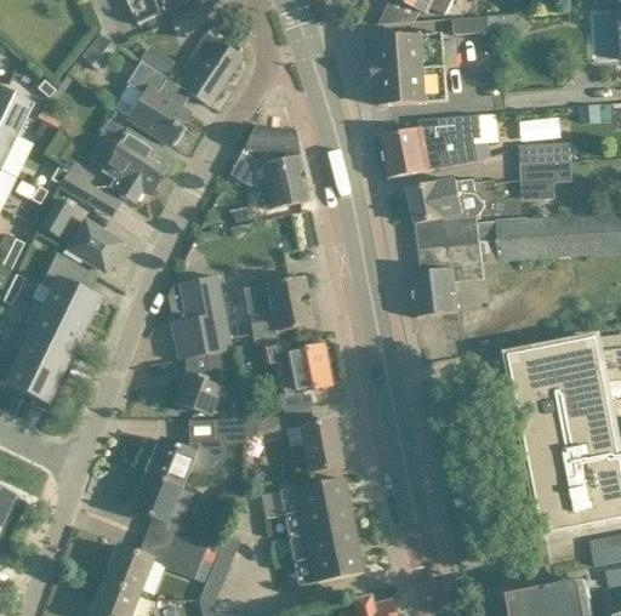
[(127,0),(137,21),(175,1),(177,0),(127,0)]
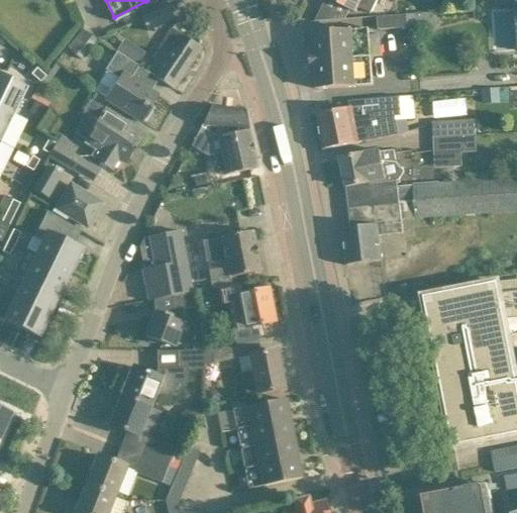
[(336,0),(356,10),(358,4),(371,10),(376,0),(336,0)]
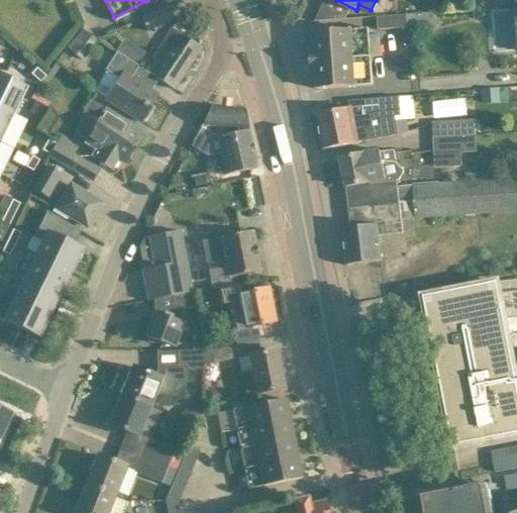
[(140,14),(145,27),(174,14),(167,1),(140,14)]
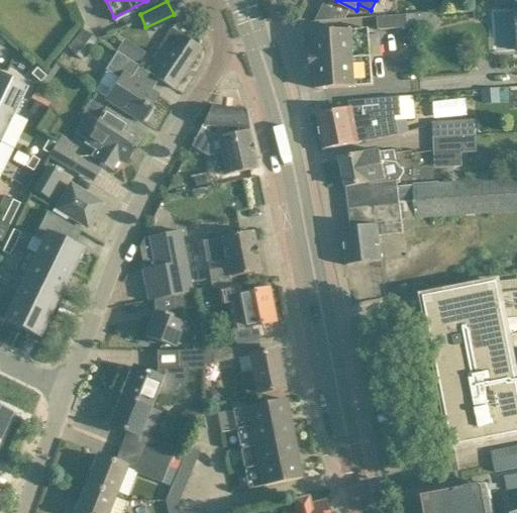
[(376,13),(377,26),(407,24),(406,11),(376,13)]
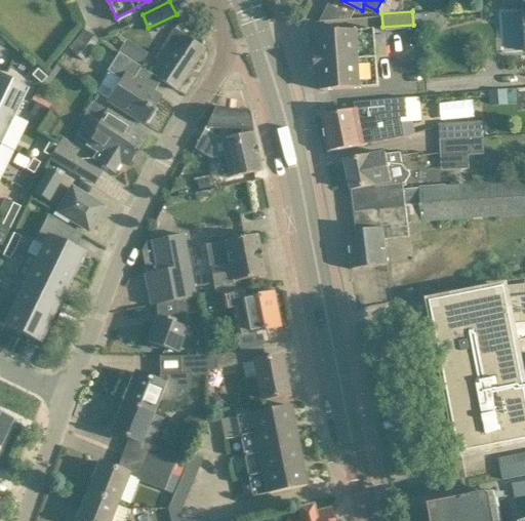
[(314,47),(314,58),(375,54),(388,53),(386,31),(374,32),(373,26),(318,29),(319,47),(314,47)]
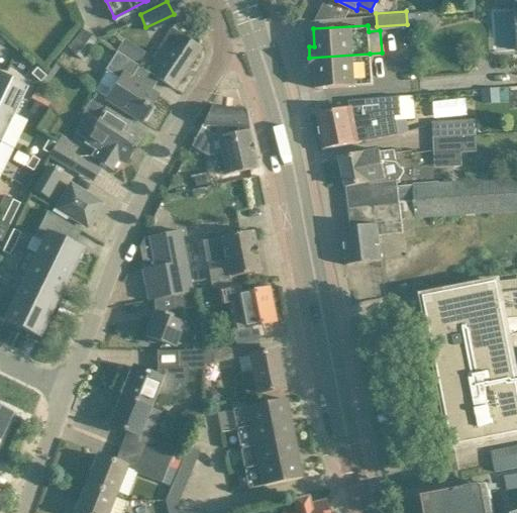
[(67,44),(81,56),(96,37),(82,26),(67,44)]
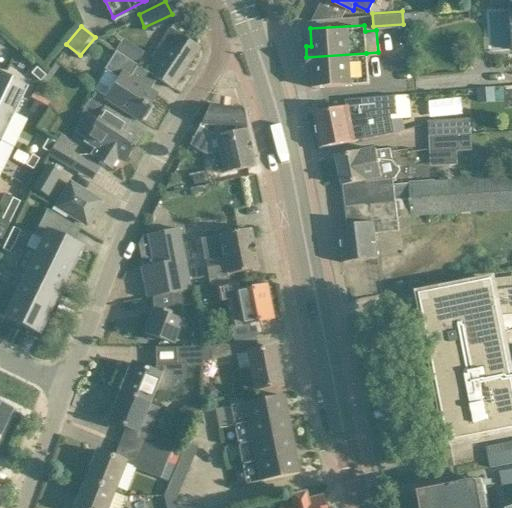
[(146,69),(154,74),(171,85),(197,44),(170,26),(154,54),(155,55),(146,69)]
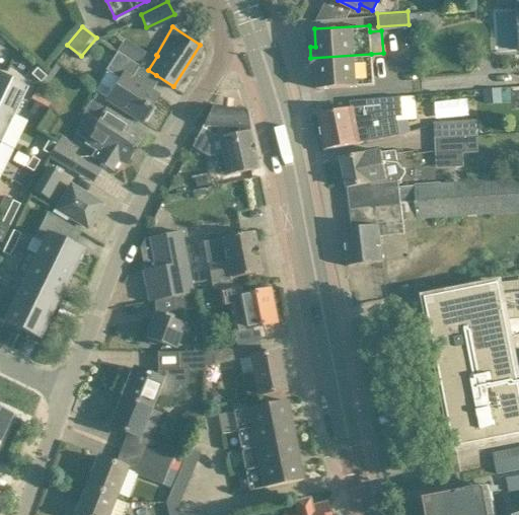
[(134,43),(127,55),(138,62),(145,50),(134,43)]
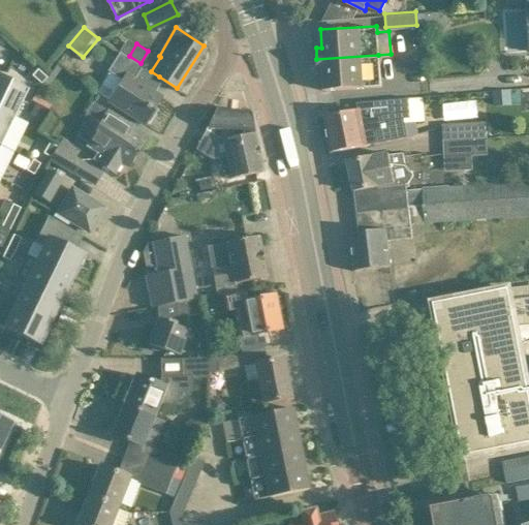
[(109,50),(103,58),(111,63),(117,55),(109,50)]
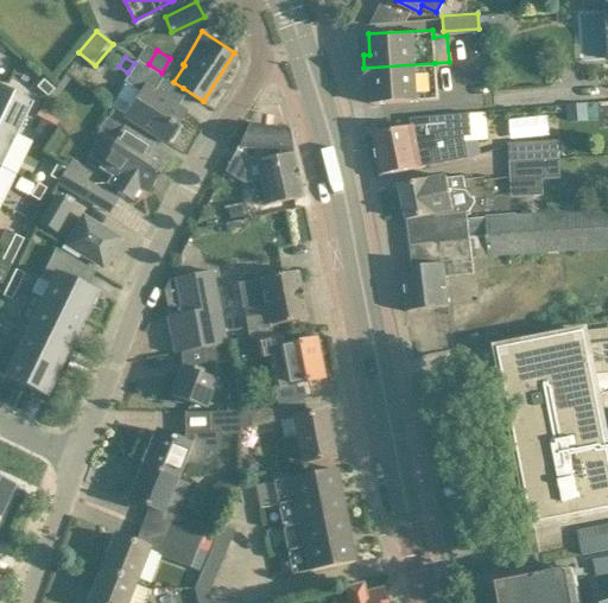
[(172,112),(178,102),(154,88),(164,74),(162,73),(149,64),(138,57),(134,63),(127,73),(124,78),(141,89),(126,114),(166,140),(169,135),(172,137),(181,124),(177,121),(181,116),(172,112)]
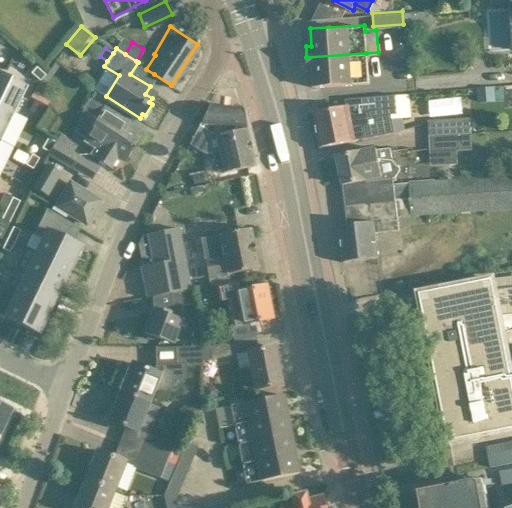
[(366,53),(306,57),(307,68),(313,67),(314,85),(368,81),(366,53)]
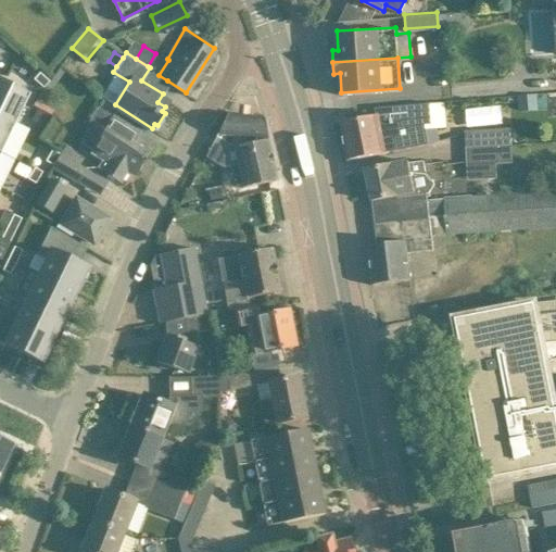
[(34,76),(43,85),(49,78),(39,70),(34,76)]
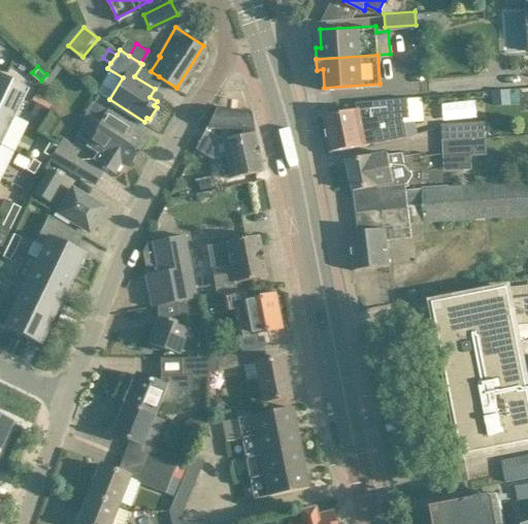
[(0,105),(14,113),(28,86),(0,71),(0,105)]
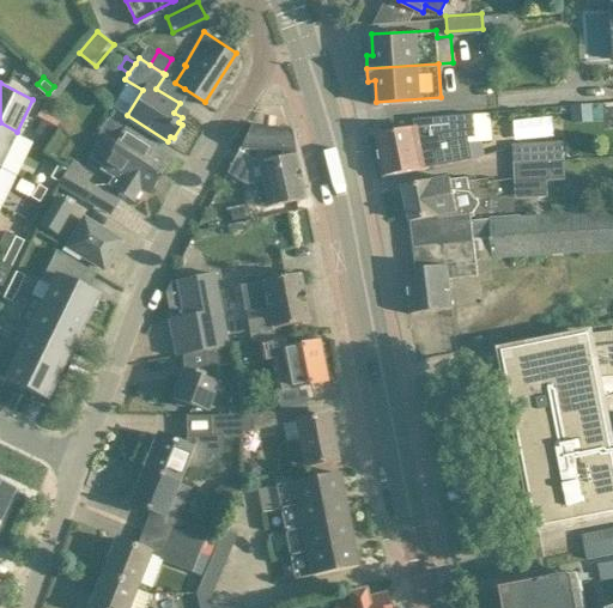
[(571,116),(590,115),(589,101),(571,103),(571,116)]
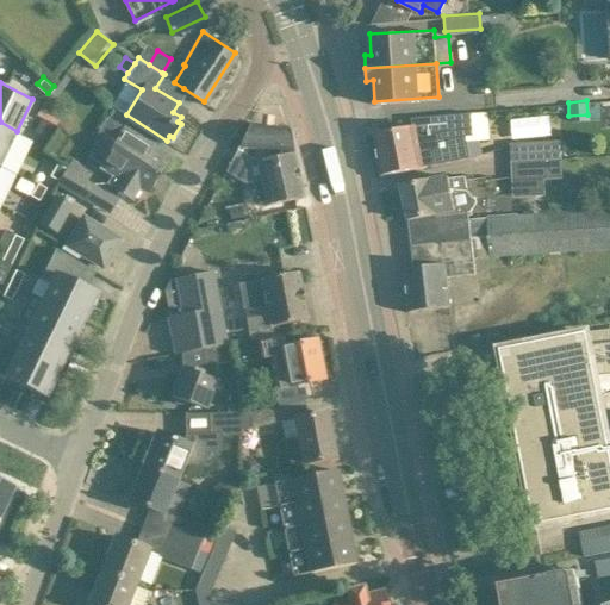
[(398,126),(373,131),(380,172),(406,167),(423,163),(470,154),(466,132),(470,132),(473,132),(472,110),(412,117),(414,124),(398,126)]
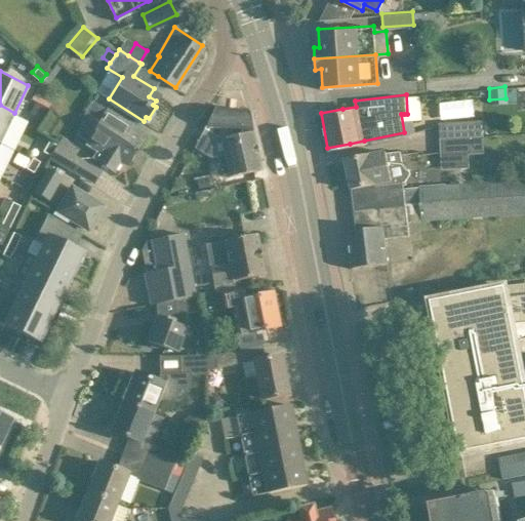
[(87,142),(97,148),(92,155),(97,158),(113,168),(120,158),(126,162),(146,132),(128,121),(92,97),(85,109),(101,120),(95,127),(87,142)]
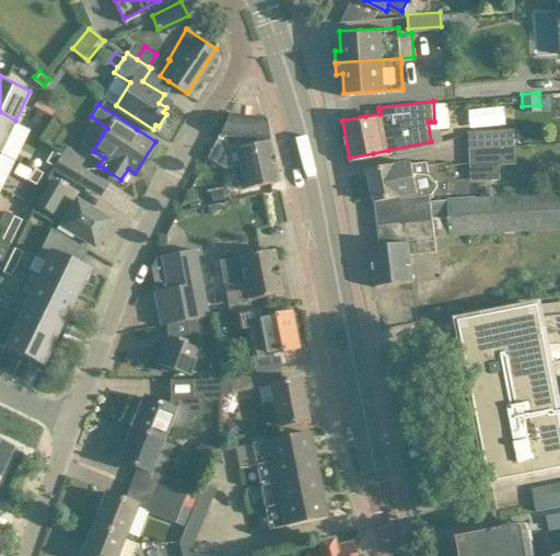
[(235,146),(237,153),(271,146),(264,115),(230,111),(218,136),(235,146)]
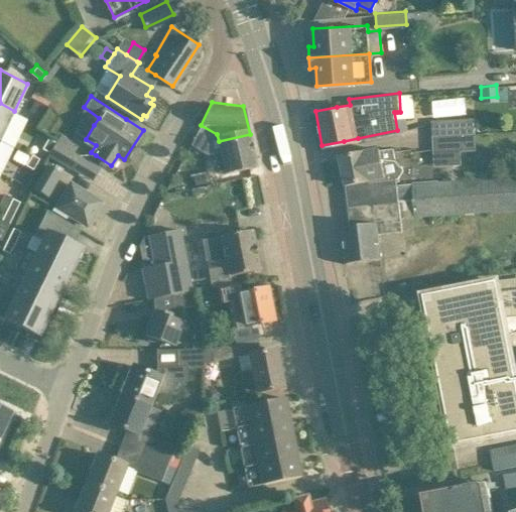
[(0,136),(1,138),(14,111),(0,103),(0,136)]
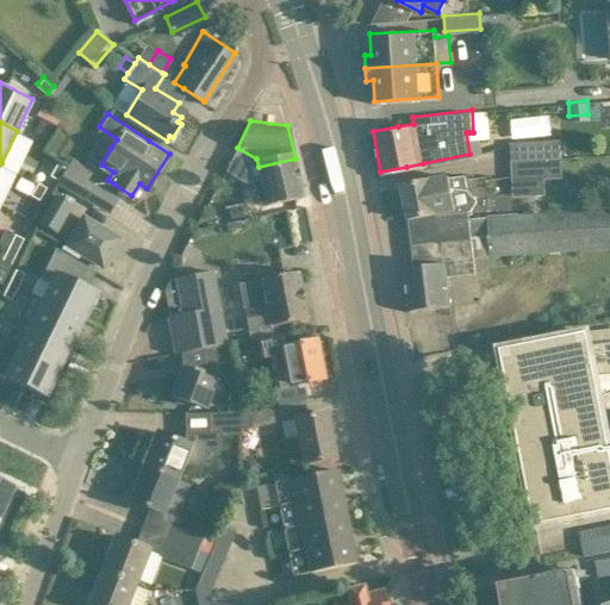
[(560,137),(510,141),(514,194),(546,192),(546,176),(564,175),(562,156),(561,156),(560,137)]
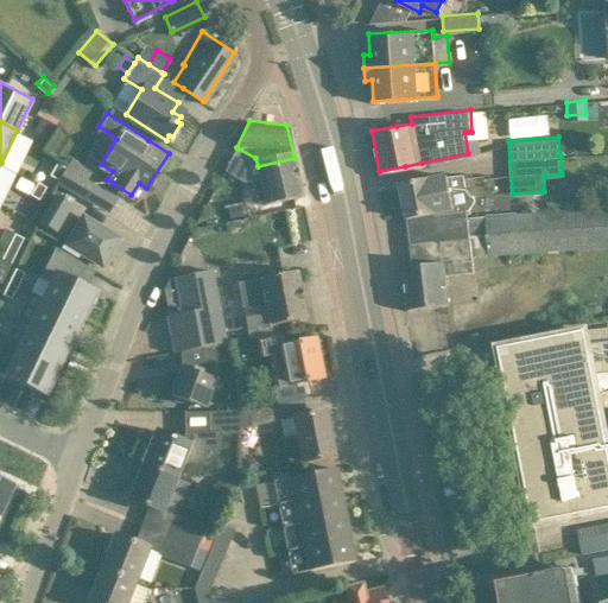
[(295,158),(258,166),(266,202),(302,194),(295,158)]
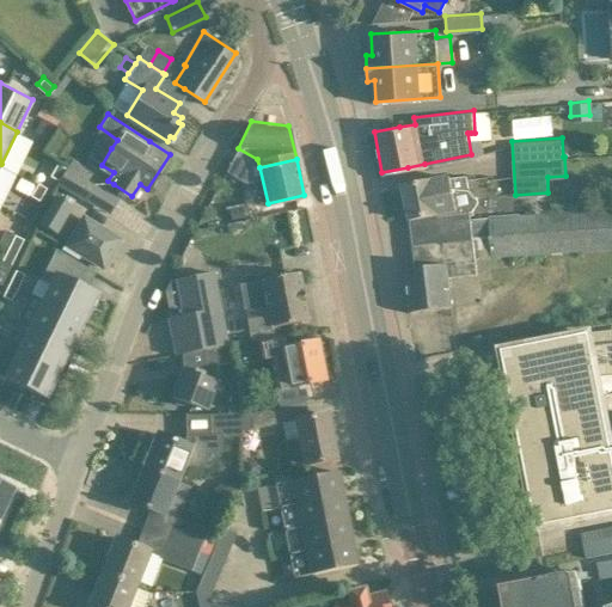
[(50,175),(59,179),(67,167),(59,163),(50,175)]
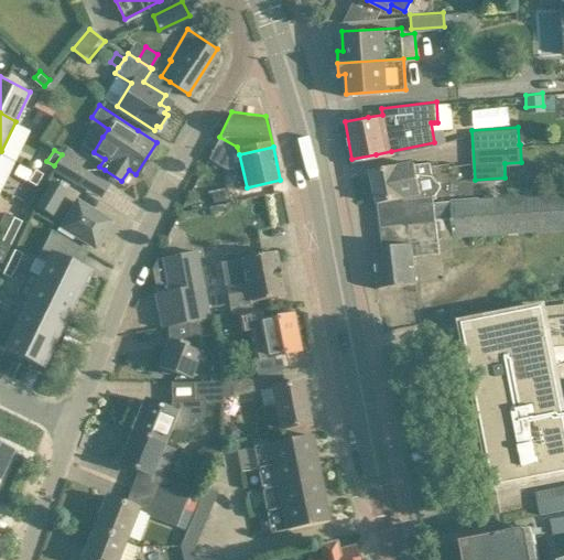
[(54,169),(78,183),(87,168),(63,153),(54,169)]
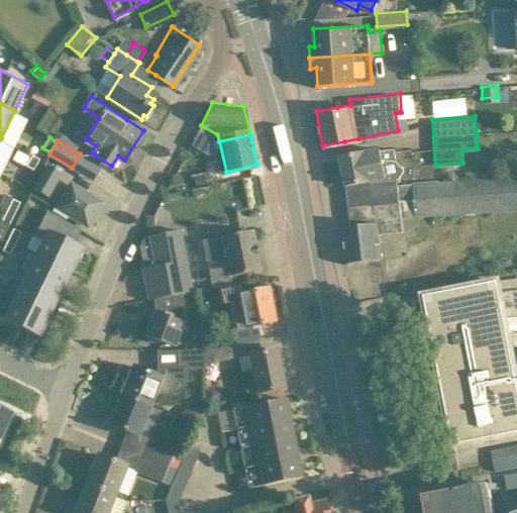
[(356,151),(339,155),(345,183),(345,185),(397,178),(399,177),(404,169),(403,164),(396,157),(394,146),(380,148),(379,146),(356,151)]
